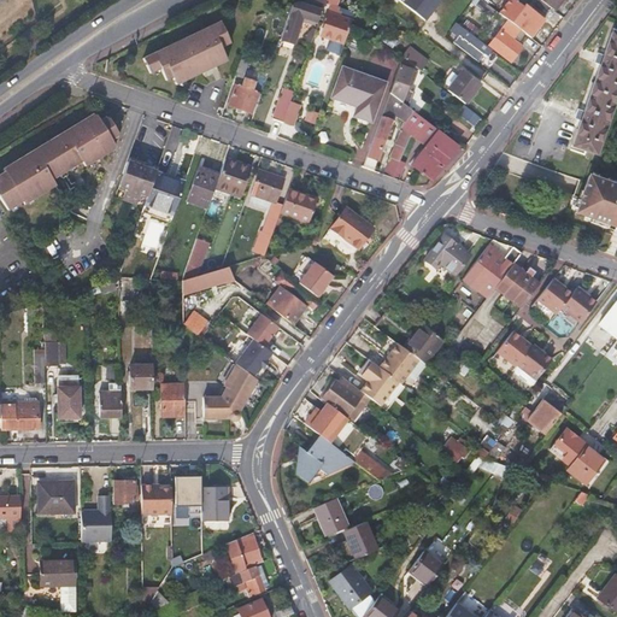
[(341,7),(339,6),(341,0),(327,0),(325,5),(330,6),(323,25),(325,25),(322,35),(329,39),(342,43),(344,43),(352,21),(352,19),(342,17),(344,13),(340,12),(341,7)]
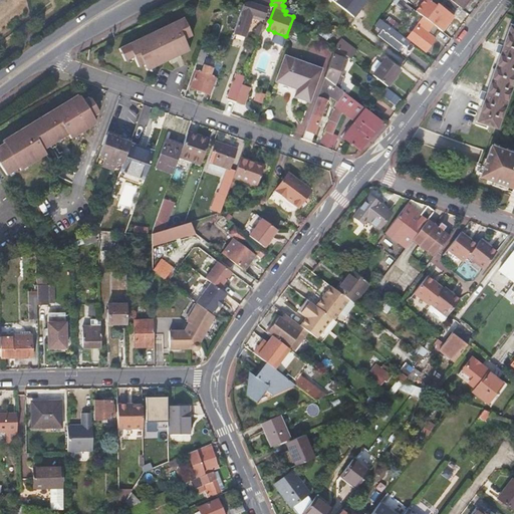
[(398,0),(400,1),(412,10),(414,12),(418,14),(422,9),(410,0),(398,0)]
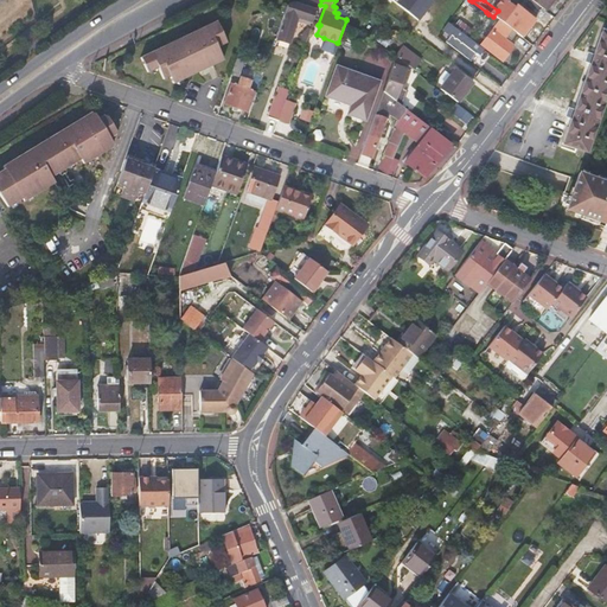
[(536,11),(540,7),(530,0),(528,5),(536,11)]
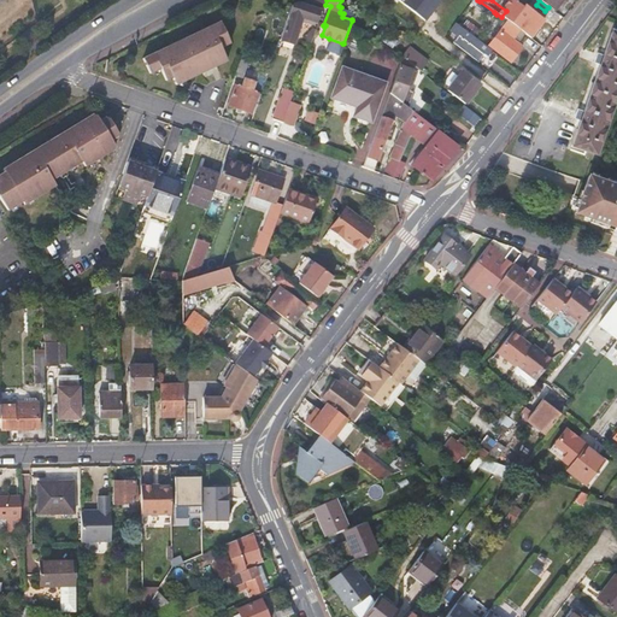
[(548,7),(553,11),(562,0),(538,0),(539,0),(548,7)]
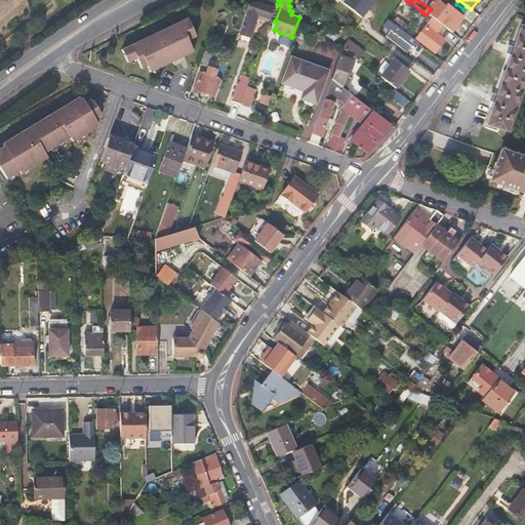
[(420,10),(408,1),(405,6),(417,15),(420,10)]
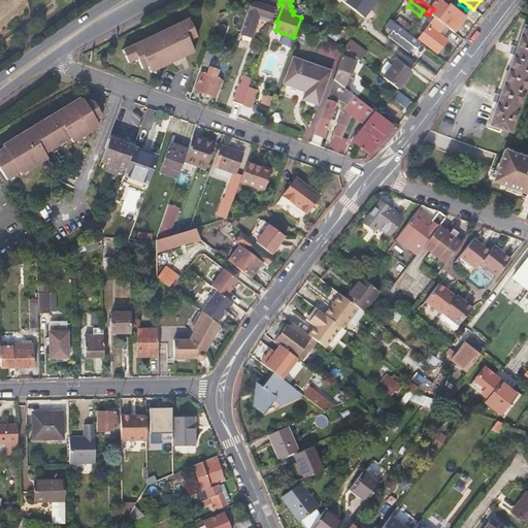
[(270,19),(273,10),(256,3),(251,5),(243,24),(255,28),(259,18),(262,19),(264,17),(270,19)]
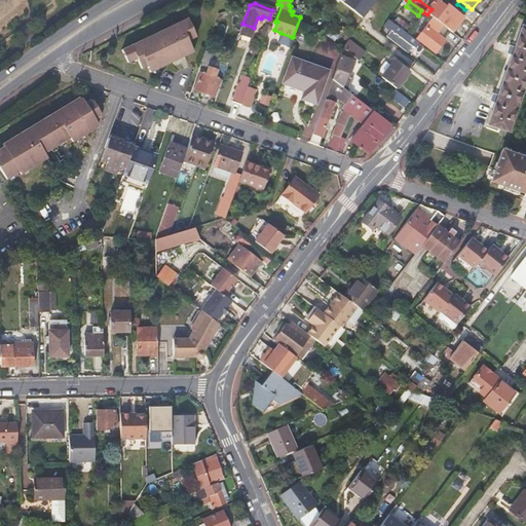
[(442,26),(446,29),(451,33),(463,17),(456,12),(458,10),(452,5),(451,7),(449,6),(448,7),(446,6),(435,21),(442,26)]
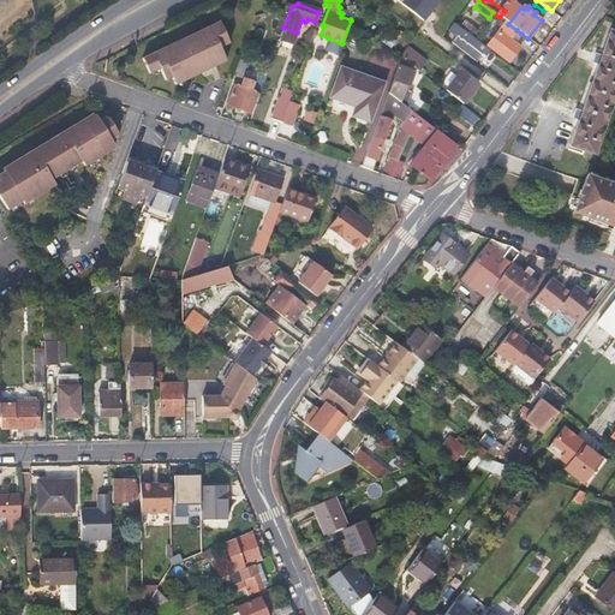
[(478,31),(455,15),(451,21),(453,23),(473,39),(478,31)]
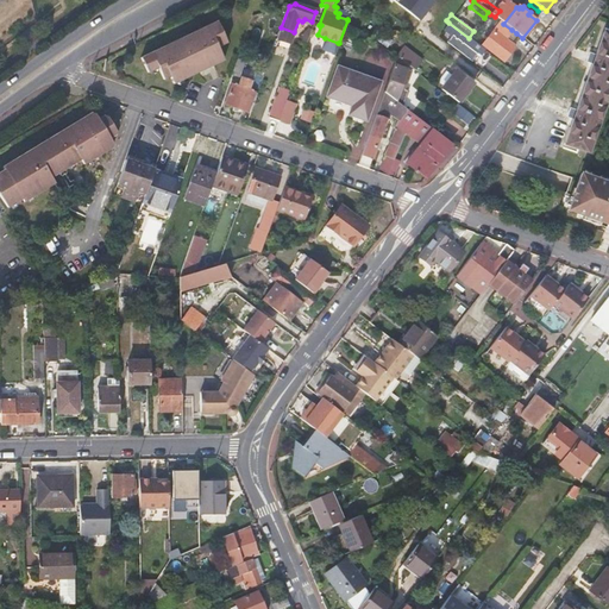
[(512,30),(503,24),(500,20),(481,46),(503,63),(515,48),(509,43),(506,39),(512,30)]
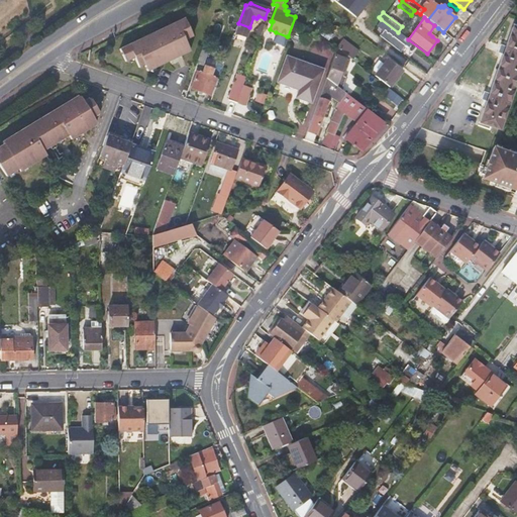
[(190,52),(184,41),(193,36),(185,19),(119,49),(125,63),(133,59),(138,69),(143,66),(147,72),(190,52)]
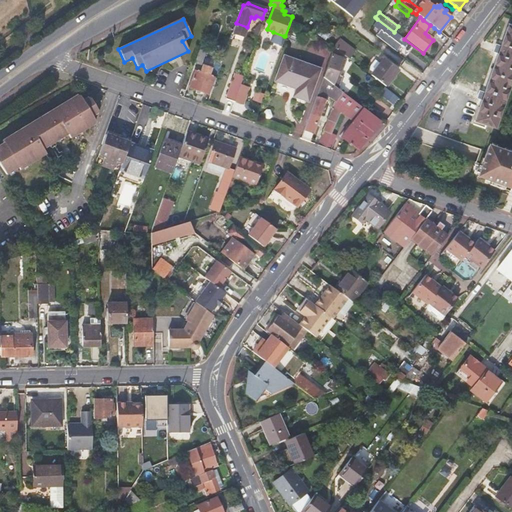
[(396,33),(394,32),(377,19),(372,26),(391,40),(396,33)]
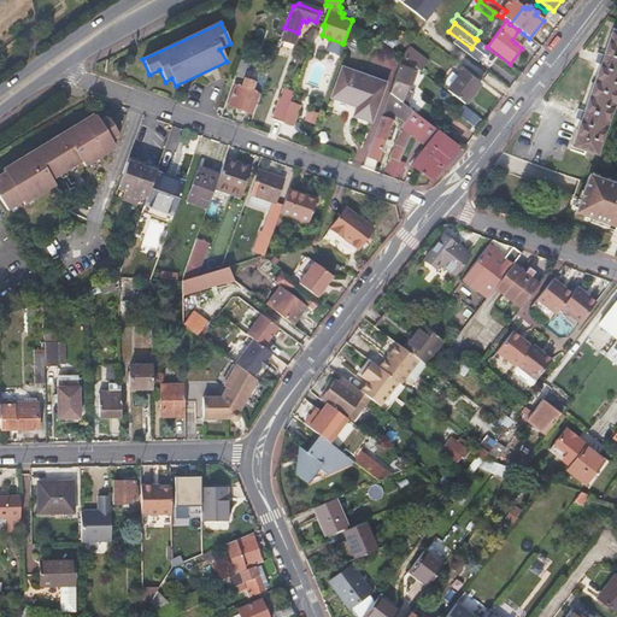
[(516,43),(523,34),(518,30),(512,40),(516,43)]
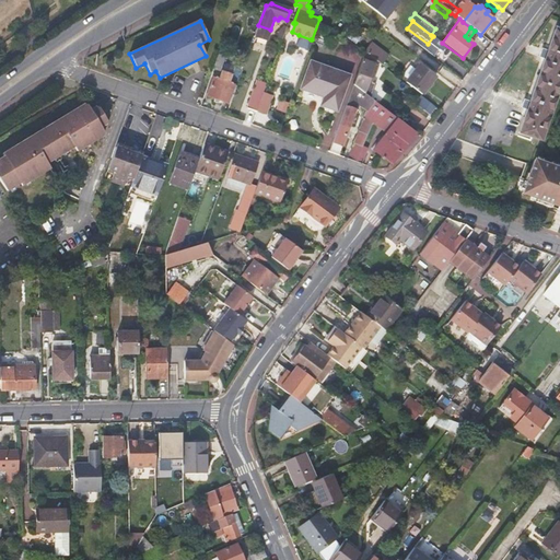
[(518,133),(541,141),(559,88),(559,32),(555,31),(518,133)]
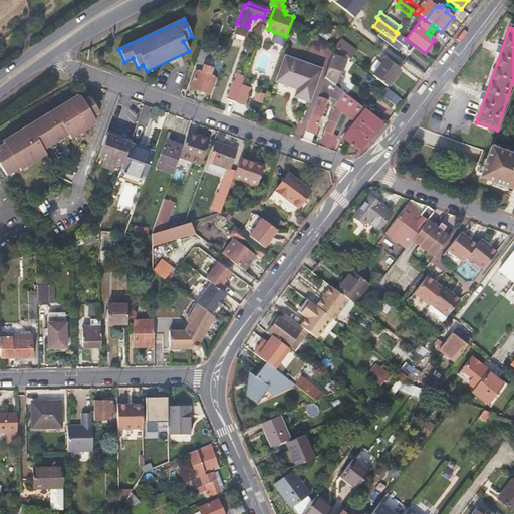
[(279,45),(282,43),(285,36),(274,32),(271,39),(273,42),(279,45)]
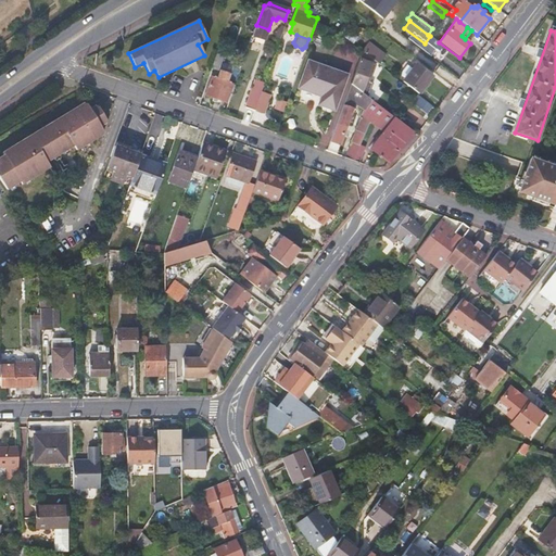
[(367,43),(364,53),(383,61),(387,50),(367,43)]
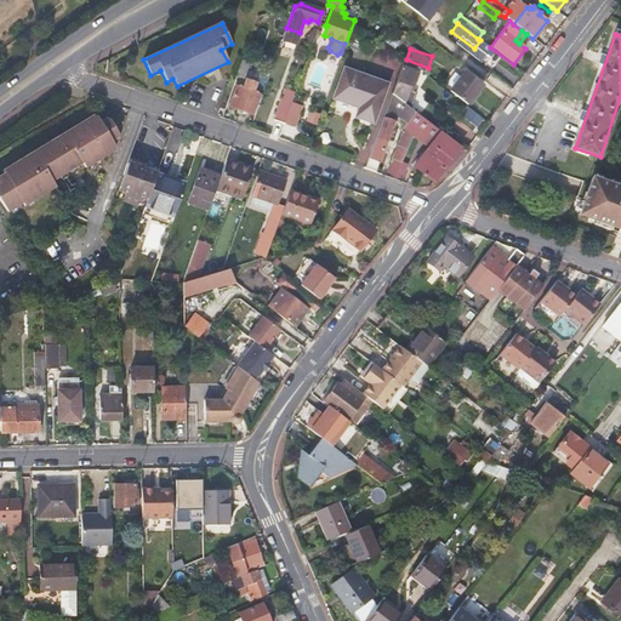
[(244,79),(251,58),(244,55),(235,78),(244,79)]
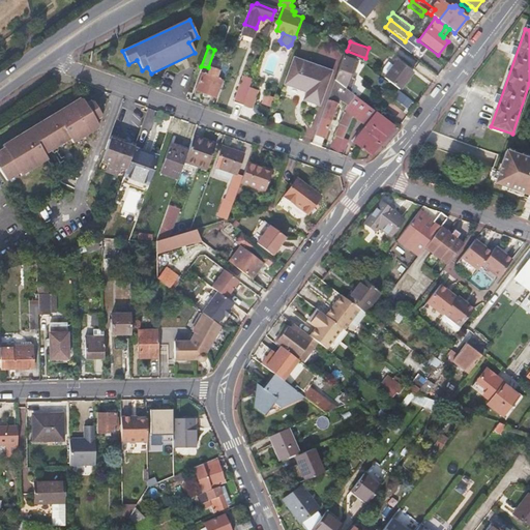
[(352,78),(348,77),(355,58),(347,52),(345,58),(343,58),(334,81),(348,91),(352,78)]
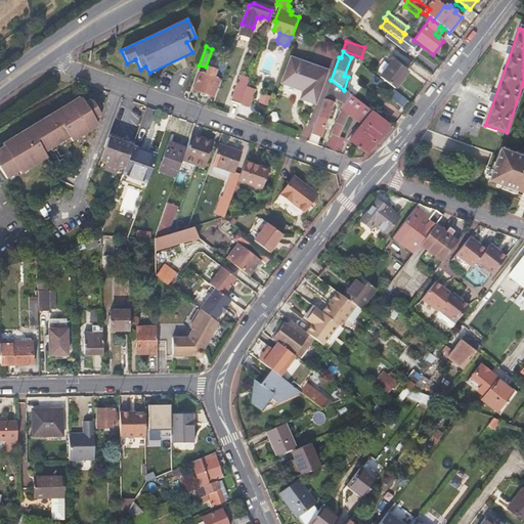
[(300,99),(315,105),(326,72),(291,58),(282,84),(298,90),(299,87),(304,89),(300,99)]
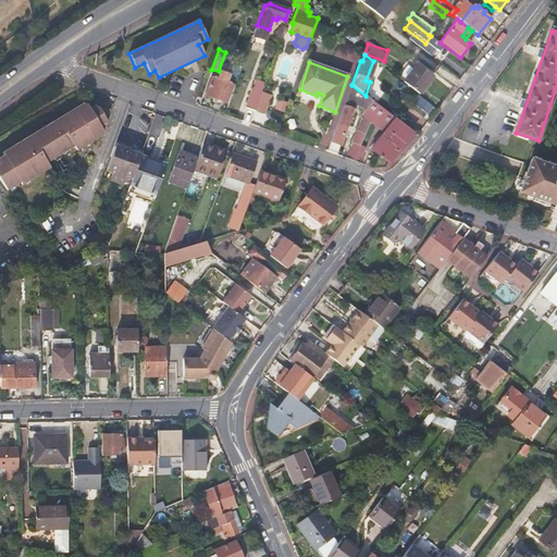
[(419,94),(432,76),(417,64),(405,79),(403,77),(400,79),(419,94)]
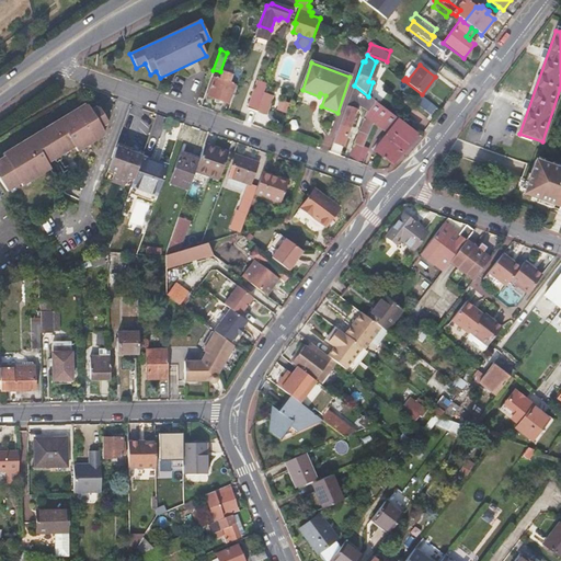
[(230,96),(233,98),(237,87),(228,84),(231,76),(224,72),(220,81),(215,79),(208,96),(214,99),(219,101),(227,103),(230,96)]
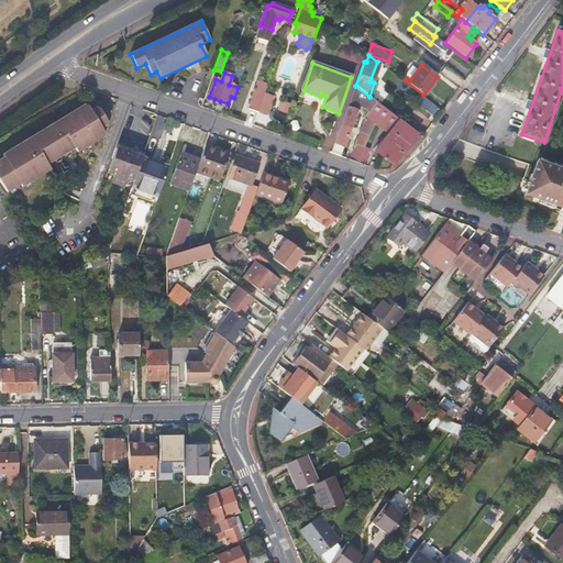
[(258,112),(265,94),(268,85),(257,80),(247,109),(258,112)]
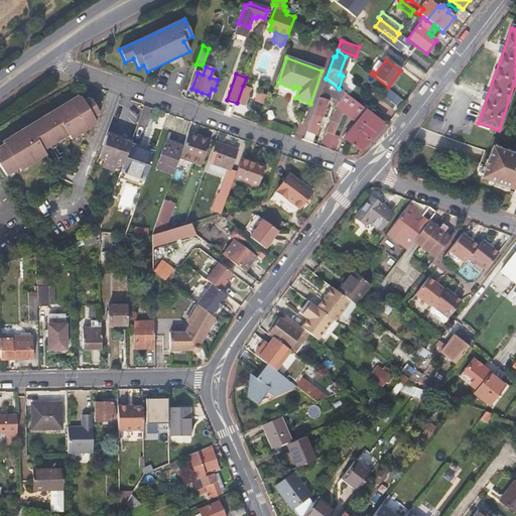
[(339,89),(326,79),(303,141),(311,144),(330,94),(338,99),(333,105),(357,123),(344,139),(359,151),(382,122),(339,89)]
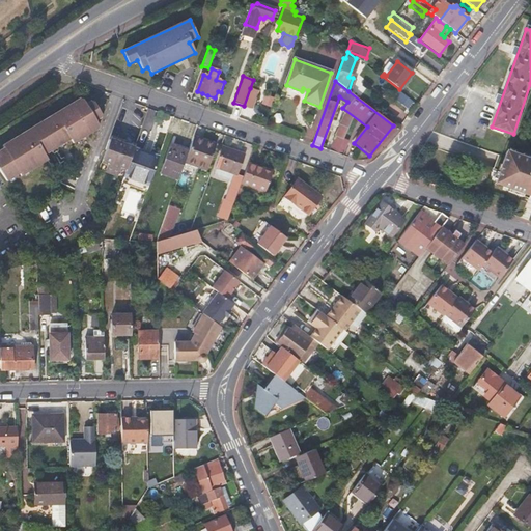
[(251,108),(257,90),(250,88),(244,106),(251,108)]
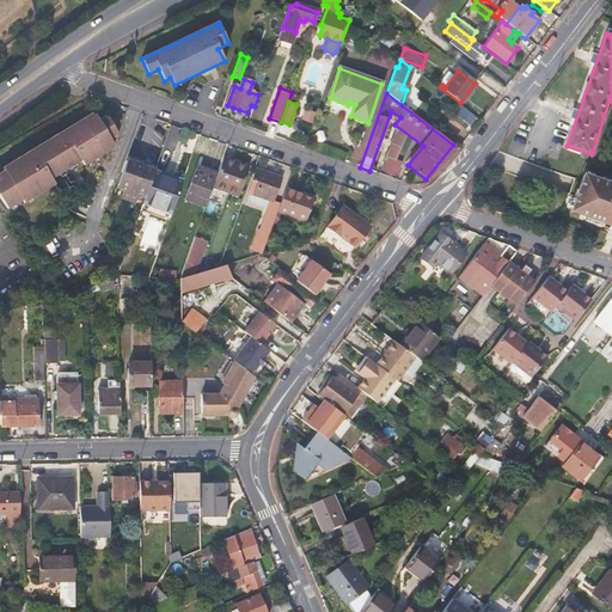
[(97,122),(92,114),(55,138),(74,166),(80,161),(85,167),(112,148),(109,141),(115,138),(115,133),(105,120),(102,118),(97,122)]
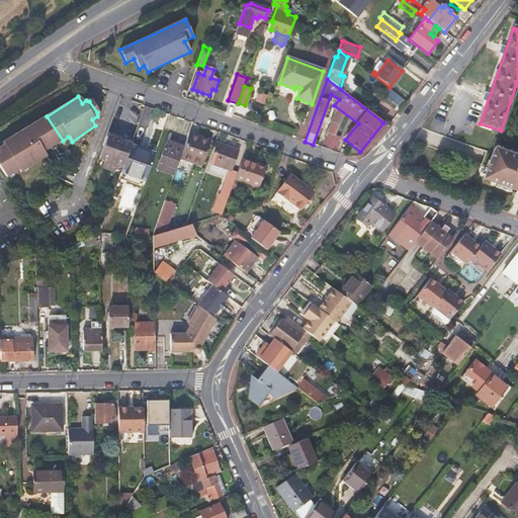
[(44,153),(63,141),(47,116),(25,130),(45,158),(47,158),(44,153)]
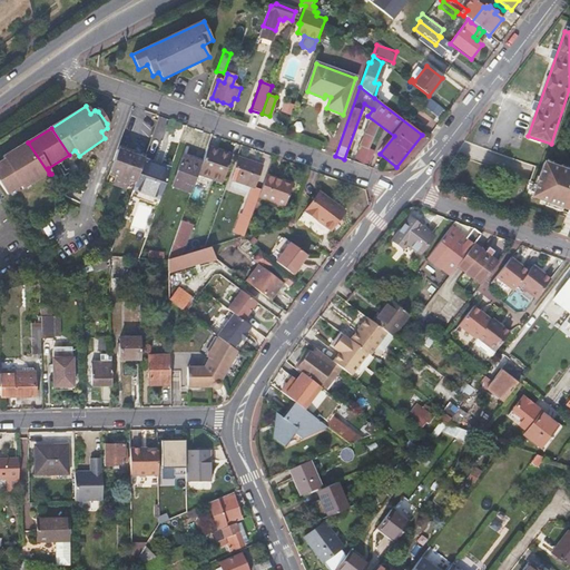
[(19,188),(22,192),(49,174),(28,143),(3,158),(3,160),(0,161),(0,186),(7,197),(19,188)]
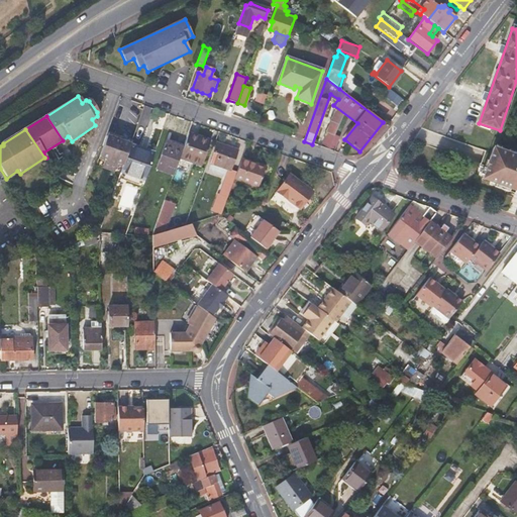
[(201,165),(210,141),(188,133),(183,145),(179,158),(201,165)]
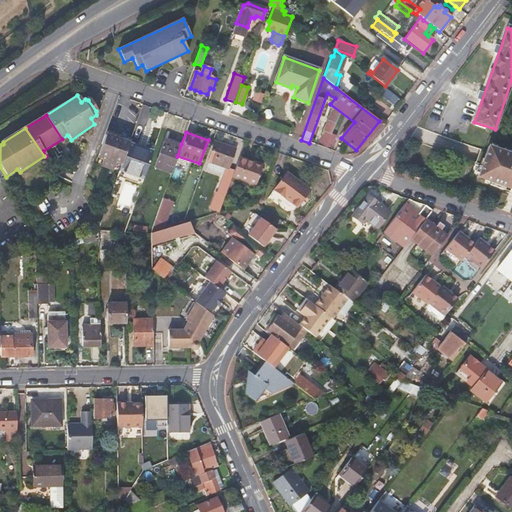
[(116,161),(122,163),(129,144),(105,135),(98,155),(105,157),(102,164),(113,168),(116,161)]
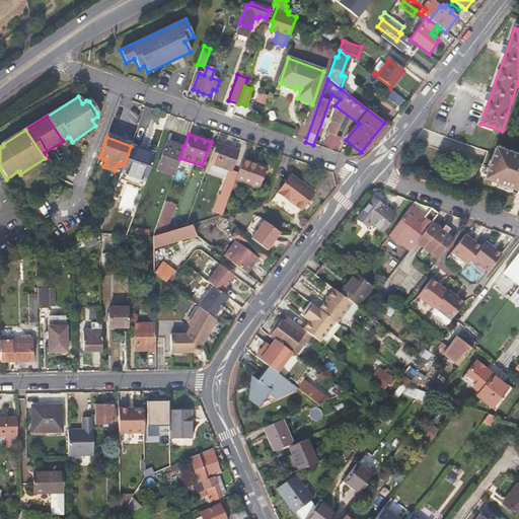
[(339,142),(325,137),(322,148),(335,152),(339,142)]
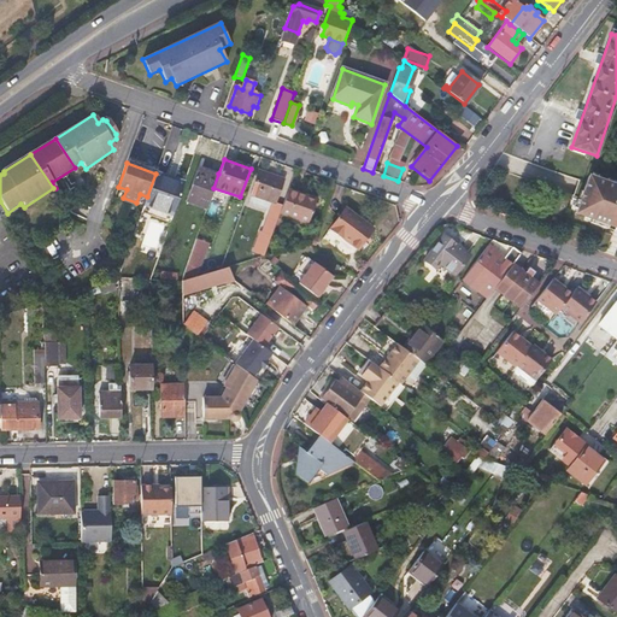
[(272,204),(264,223),(274,227),(278,213),(281,206),(275,204),(283,181),(268,175),(269,170),(262,168),(259,172),(258,172),(250,195),(272,204)]
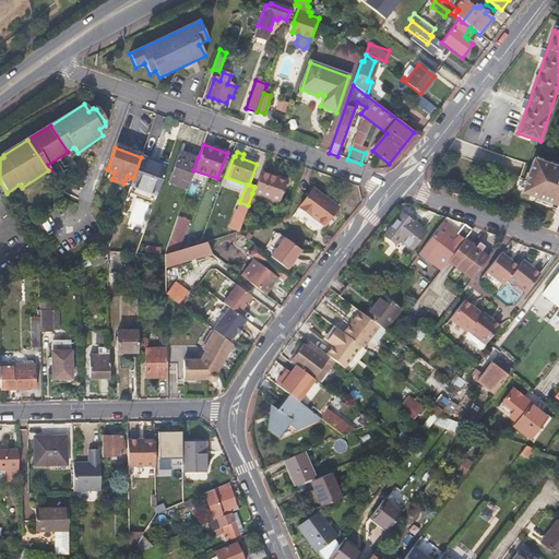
[(187,191),(193,170),(198,157),(188,154),(186,157),(177,154),(167,185),(187,191)]
